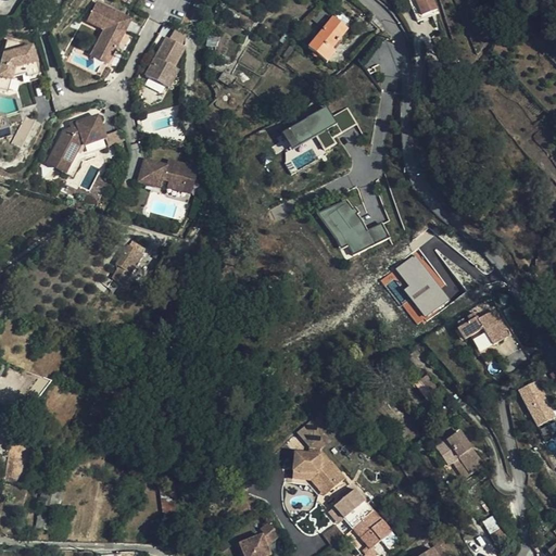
[(131,17),(98,0),(92,11),(110,20),(105,27),(95,48),(111,55),(131,17)]
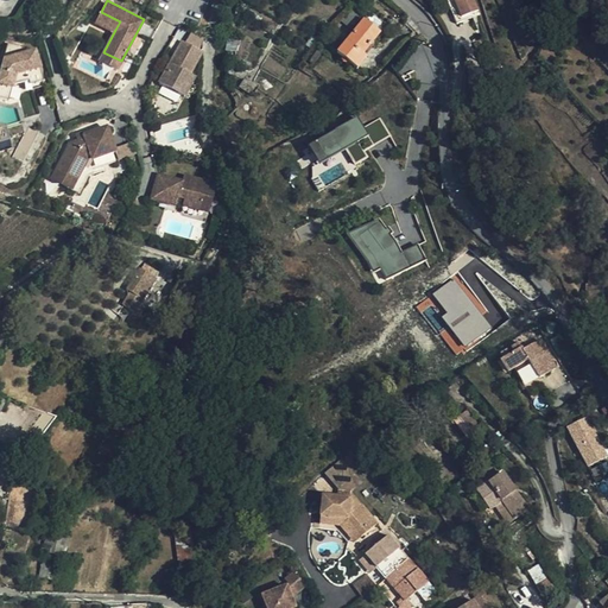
[(496,0),(470,0),(479,12),(496,0)]
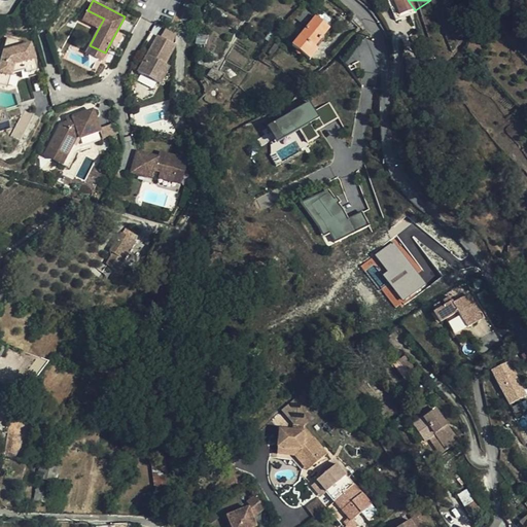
[(304,25),(314,11),(305,4),(294,16),(304,25)]
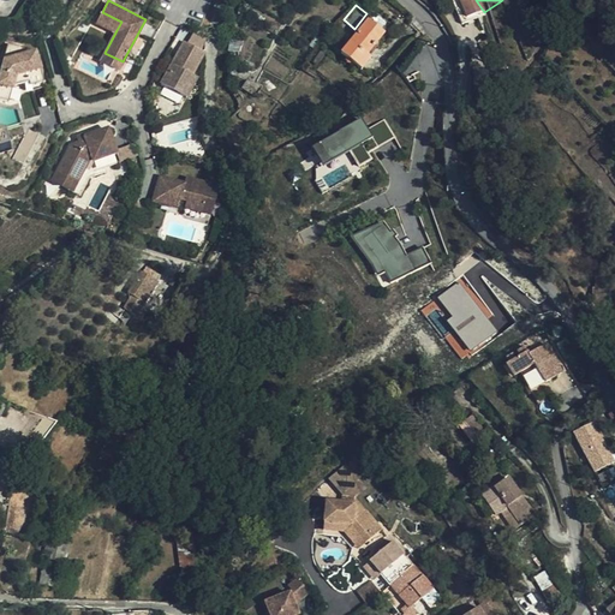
[(97,21),(117,30),(121,22),(102,12),(97,21)]
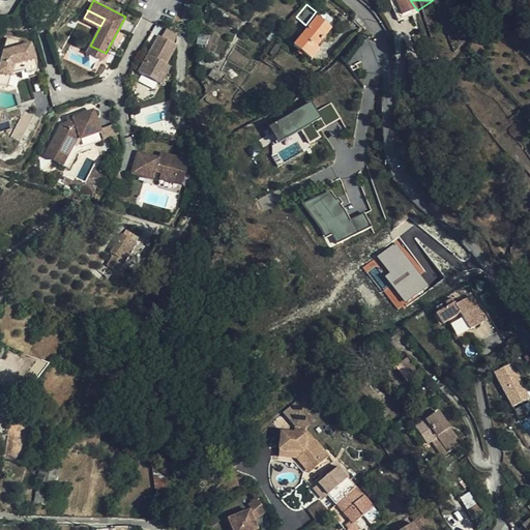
[(317,47),(332,29),(318,17),(294,46),(312,61),(320,50),(317,47)]
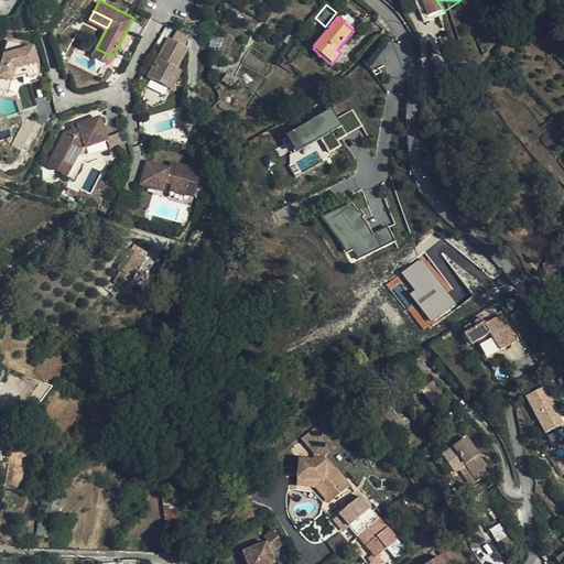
[(173,35),(153,75),(176,87),(186,68),(181,65),(192,44),(173,35)]
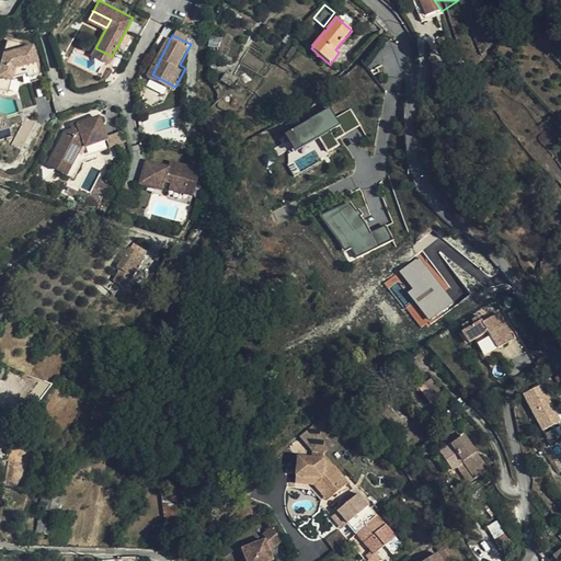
[(7,36),(0,59),(0,89),(7,91),(11,76),(25,71),(32,75),(38,72),(30,44),(21,46),(19,39),(7,36)]
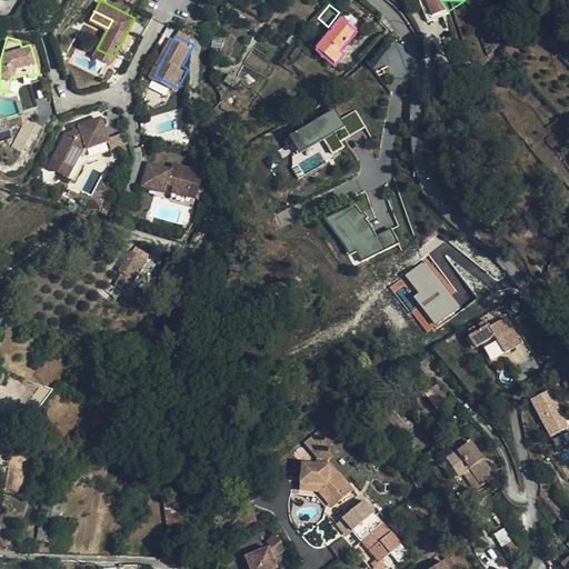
[(113,57),(97,49),(93,56),(109,65),(113,57)]
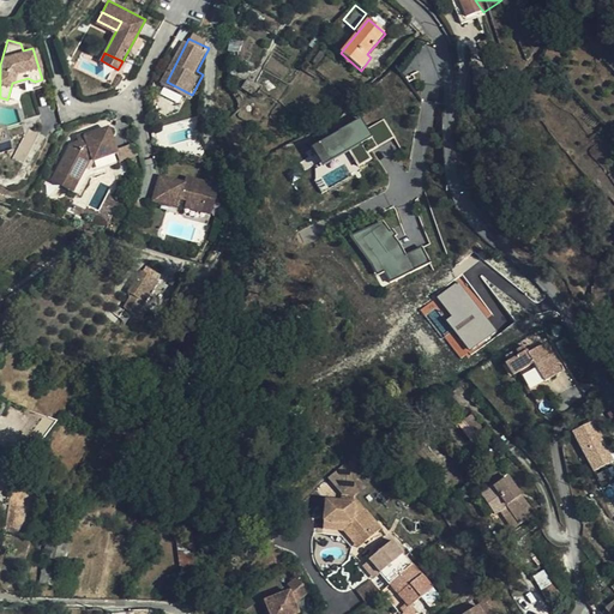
[(242,88),(246,82),(242,78),(236,86),(241,90),(242,88)]
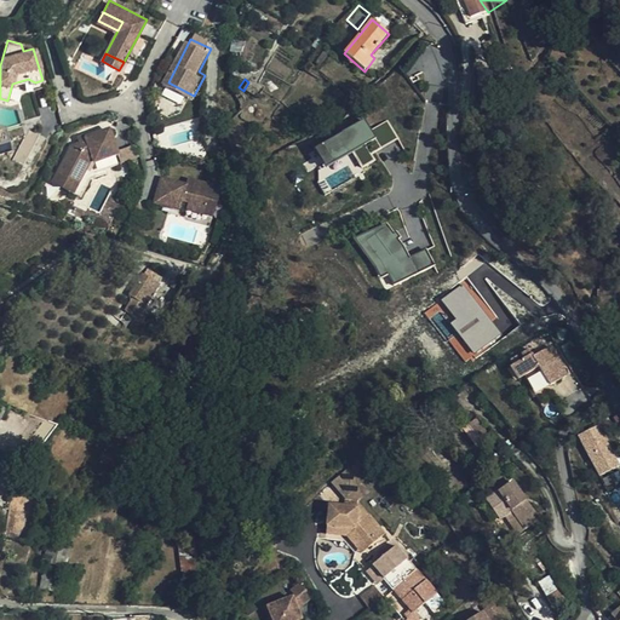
[(258,89),(248,82),(245,89),(254,96),(258,89)]
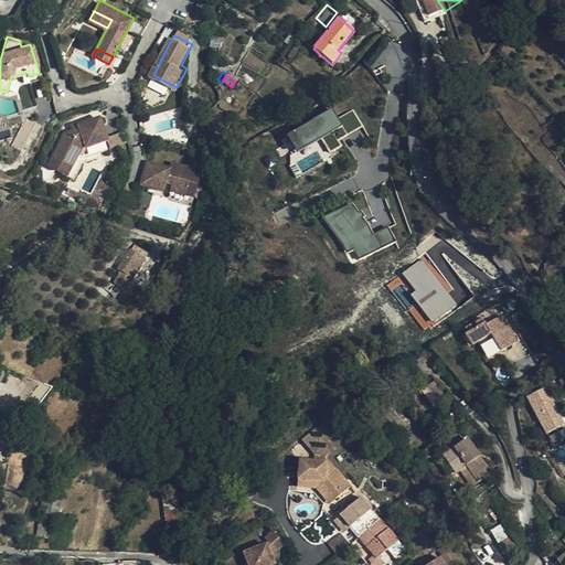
[(316,93),(320,88),(307,78),(304,84),(316,93)]
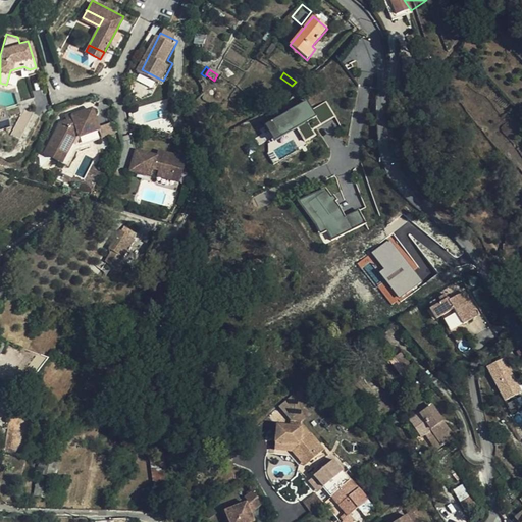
[(307,101),(264,121),(273,140),(298,127),(304,141),(314,136),(307,119),(314,115),(307,101)]
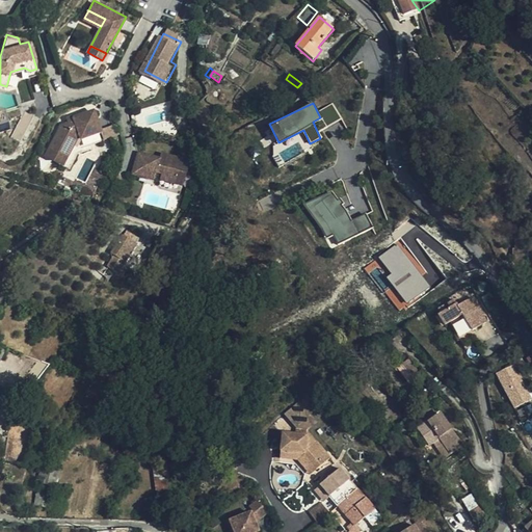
[(63,125),(51,148),(69,157),(64,164),(72,168),(80,152),(96,147),(95,143),(104,140),(101,132),(103,131),(96,110),(76,117),(77,120),(70,122),(63,125)]
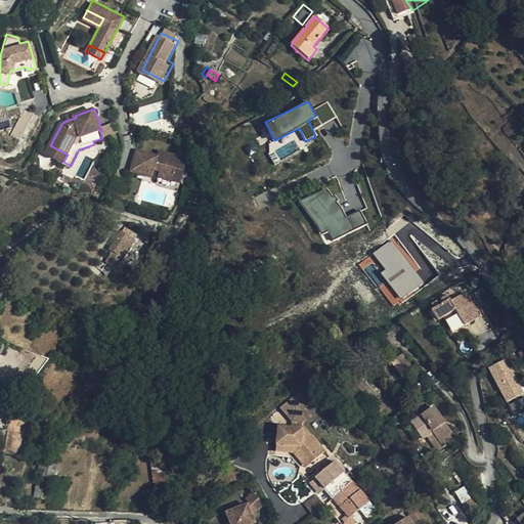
[(22,139),(32,114),(23,110),(12,135),(22,139)]
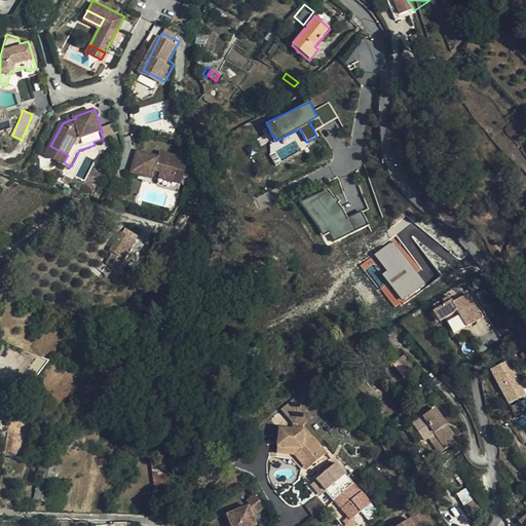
[(318,117),(310,121),(313,129),(323,125),(318,117)]
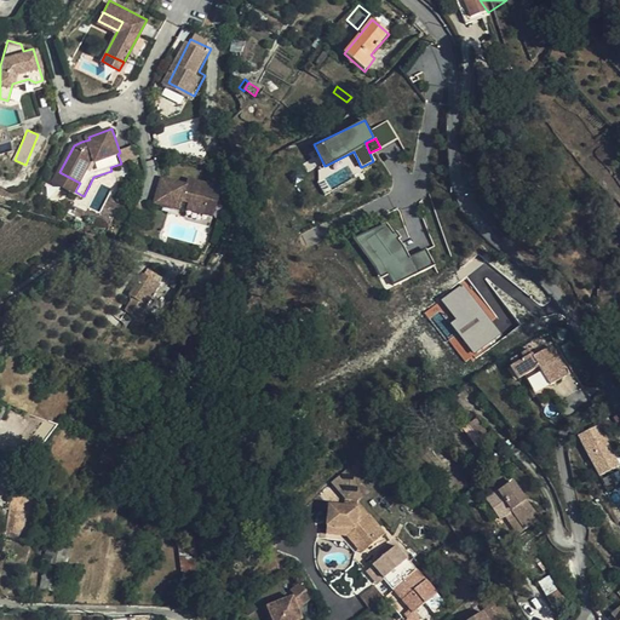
[(80,183),(59,172),(55,181),(75,191),(80,183)]
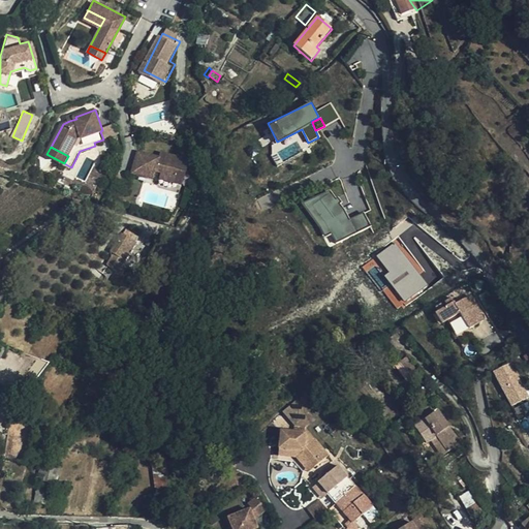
[(161,156),(141,150),(133,172),(155,178),(158,168),(163,170),(162,176),(177,181),(180,168),(188,170),(191,158),(168,152),(167,158),(161,156)]
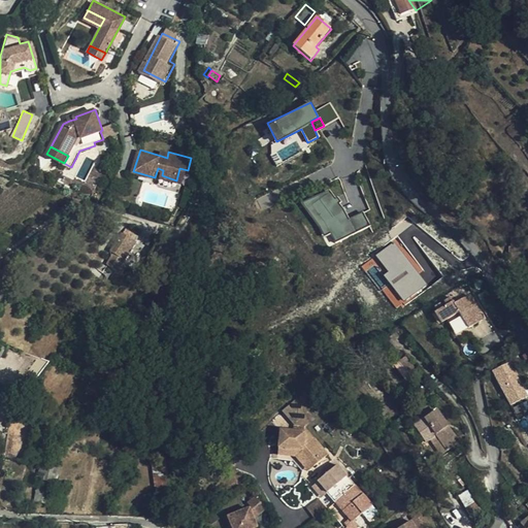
[(188,170),(179,168),(176,180),(185,183),(188,170)]
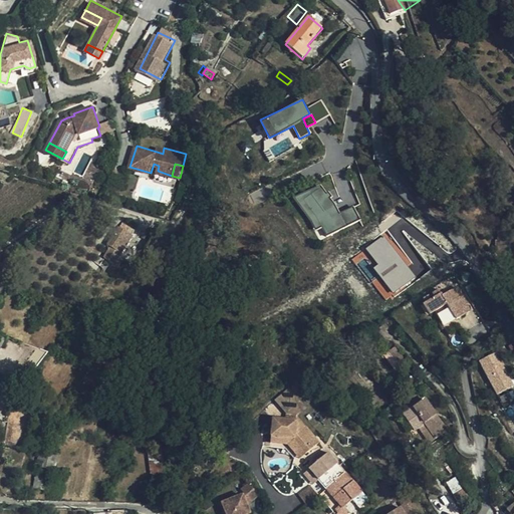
[(347,216),(342,207),(336,211),(346,228),(356,223),(350,213),(347,216)]
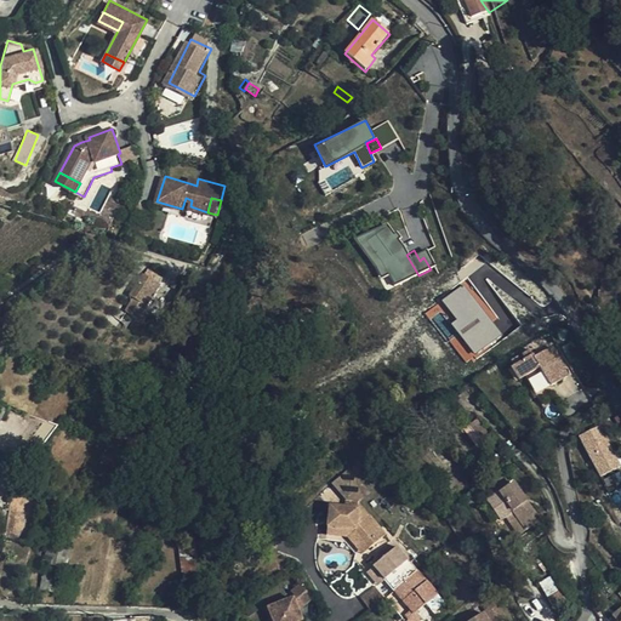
[(166,277),(152,267),(135,295),(149,305),(166,277)]
